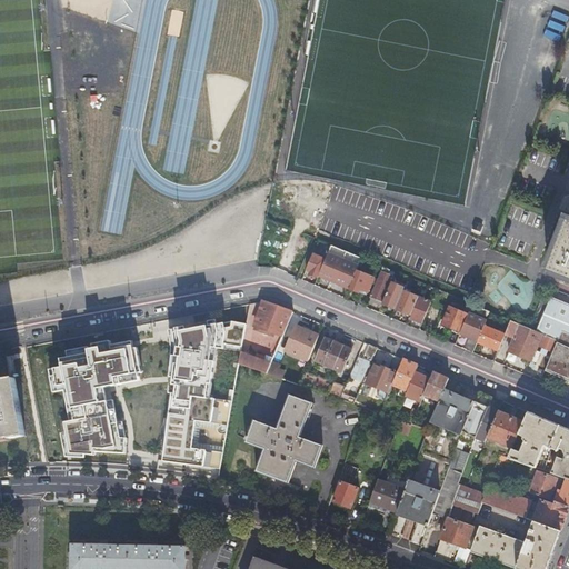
[(568,220),(566,219),(546,271),(568,279),(568,220)]
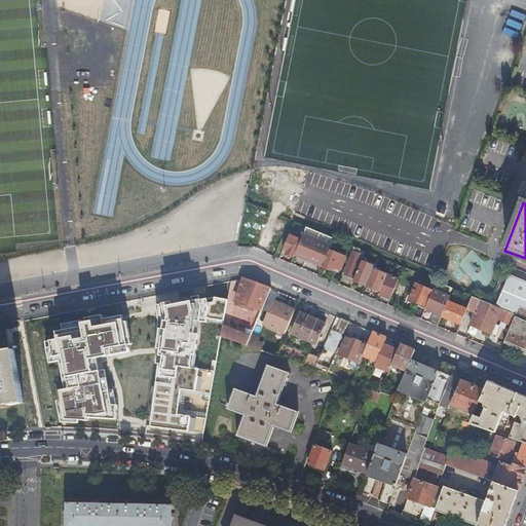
[(322,267),(329,251),(330,248),(333,238),(305,227),(300,239),(299,240),(294,255),(322,267)]
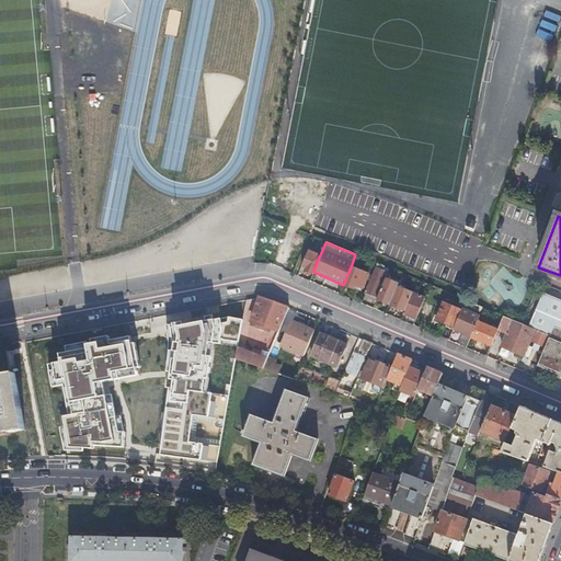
[(313,272),(319,256),(320,255),(308,250),(306,254),(300,266),(305,268),(304,271),(312,274),(313,272)]
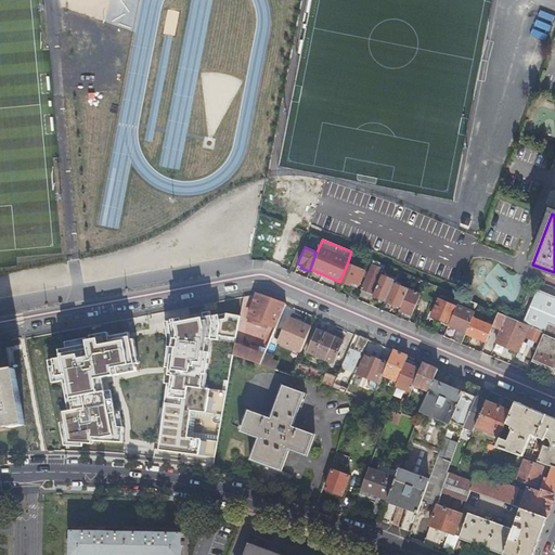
[(373,295),(381,276),(383,270),(375,267),(377,262),(372,260),(368,272),(364,278),(360,289),(373,295)]
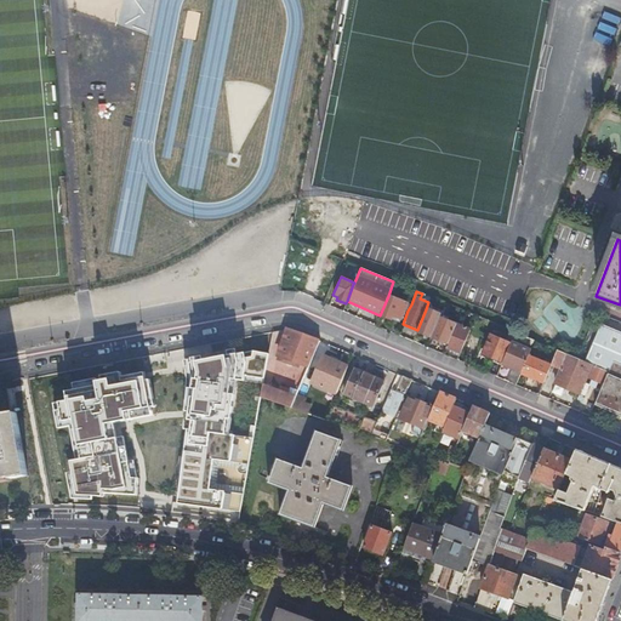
[(408,311),(411,305),(388,296),(380,315),(391,320),(392,315),(400,318),(404,309),(408,311)]
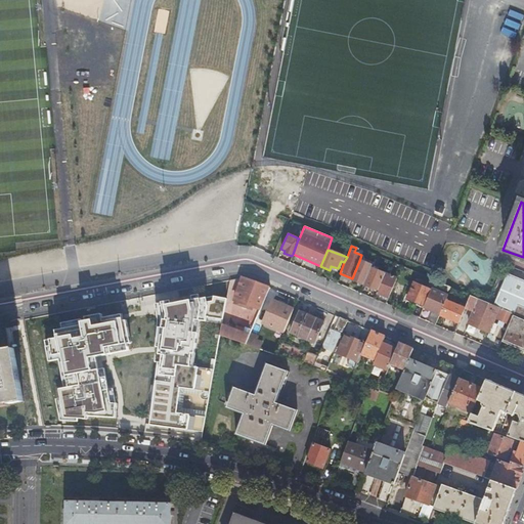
[(351,279),(363,285),(369,267),(370,266),(359,261),(352,278),(351,279)]
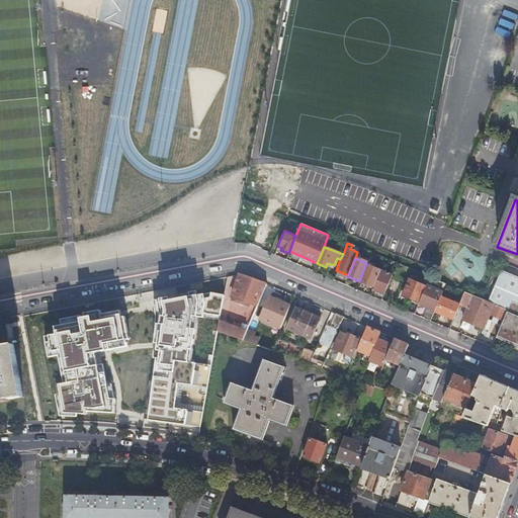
[(372,286),(379,270),(365,264),(359,281),(372,286)]
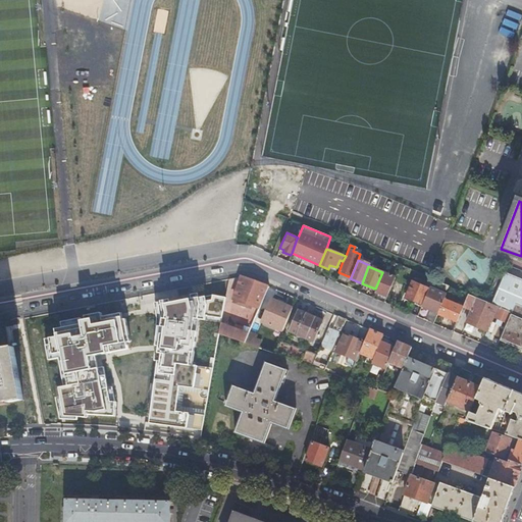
[(349,280),(350,278),(351,277),(338,272),(337,275),(349,280)]
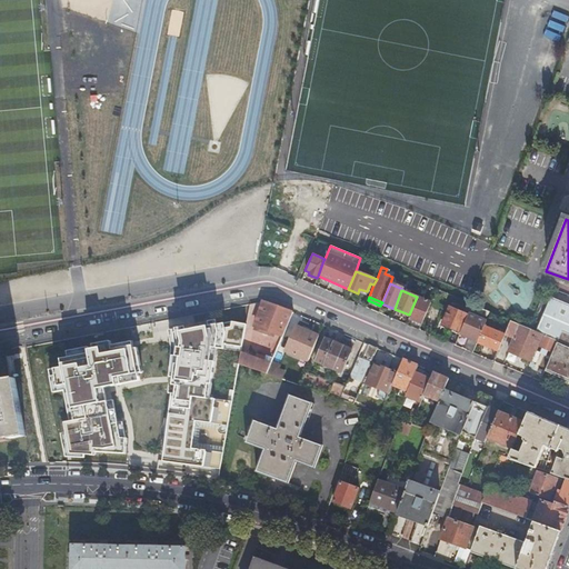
[(421,323),(429,302),(417,297),(409,315),(408,318),(421,323)]
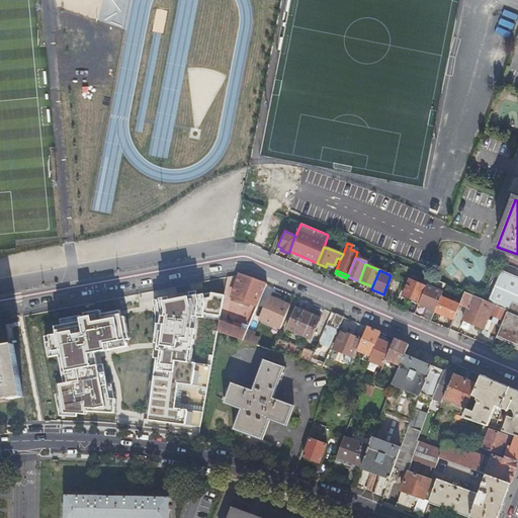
[(221,315),(218,330),(242,338),(248,326),(252,317),(235,311),(230,323),(228,323),(234,294),(257,304),(266,283),(252,277),(239,273),(239,274),(228,276),(225,294),(221,315)]
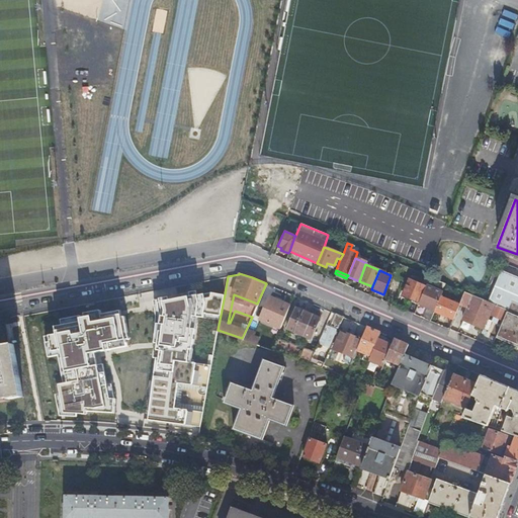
[(443,288),(445,283),(429,277),(427,282),(443,288)]
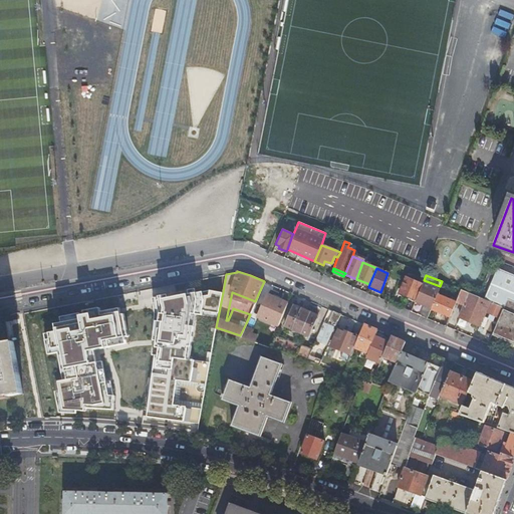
[(416,299),(422,283),(406,276),(399,292),(416,299)]
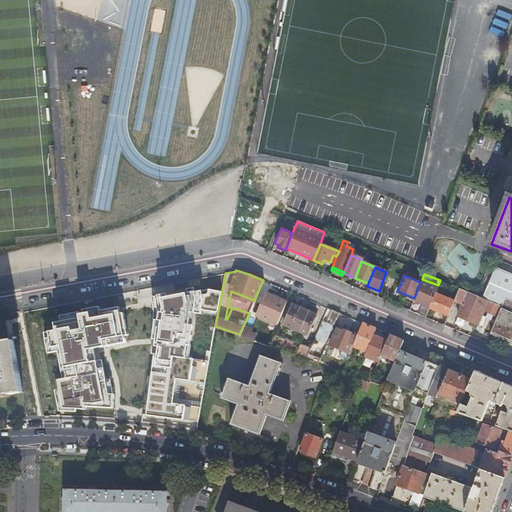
[(428,308),(435,293),(436,289),(420,282),(414,298),(413,300),(423,304),(418,314),(425,317),(428,308)]
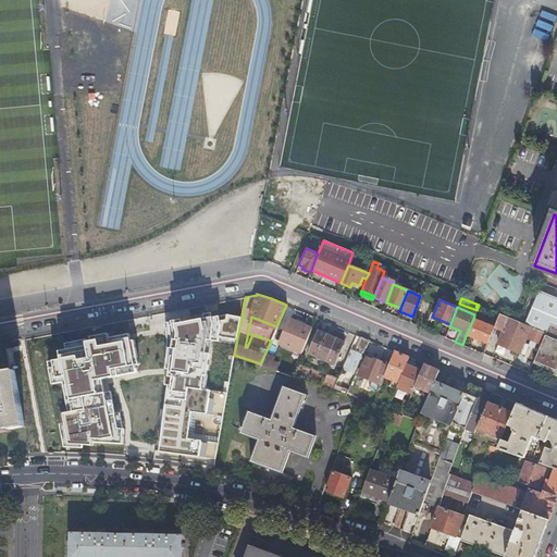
[(525,324),(515,320),(499,313),(493,327),(502,331),(497,343),(520,354),(525,339),(531,326),(525,324)]
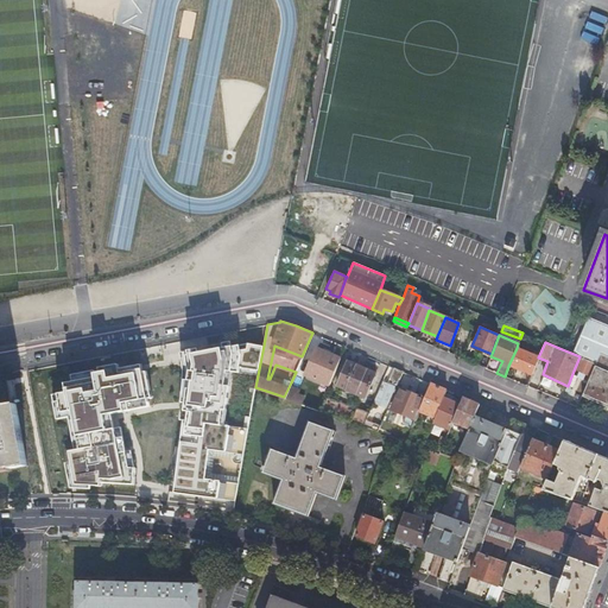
[(259,369),(264,346),(248,343),(247,348),(240,350),(239,344),(192,353),(195,365),(195,371),(190,371),(189,380),(192,381),(192,388),(188,388),(185,407),(184,411),(188,411),(187,420),(183,419),(175,485),(173,493),(233,501),(238,482),(204,479),(209,449),(242,454),(248,428),(221,424),(222,410),(226,410),(228,386),(225,385),(226,371),(239,372),(239,367),(259,369)]
